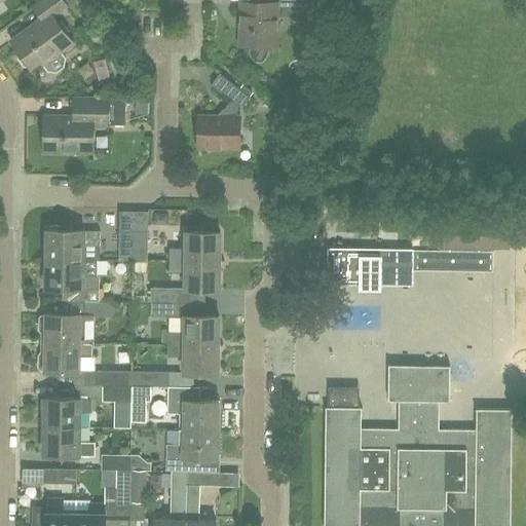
[(42,0),(34,7),(42,19),(11,40),(22,54),(20,55),(20,59),(25,66),(28,67),(29,65),(31,68),(41,60),(48,70),(58,72),(65,66),(66,58),(62,51),(73,43),(53,15),(73,1),(71,0),(42,0)]
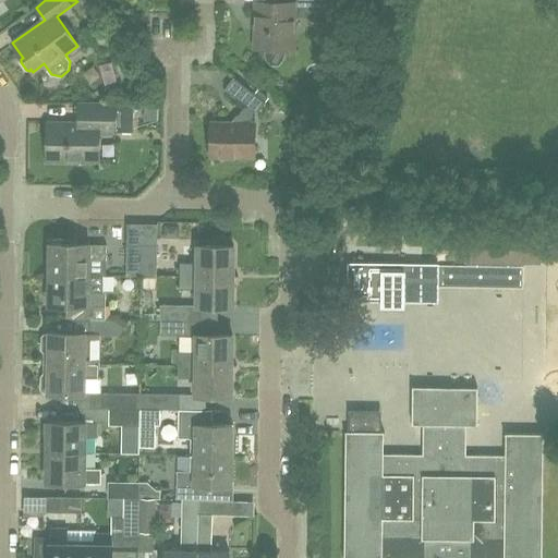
[(256,2),(256,49),(267,49),(267,55),(269,61),(273,64),(279,64),(283,60),(286,56),(286,49),(293,49),(294,17),(294,13),(322,13),(320,0),(279,0),(280,2),(269,2),(256,2)]
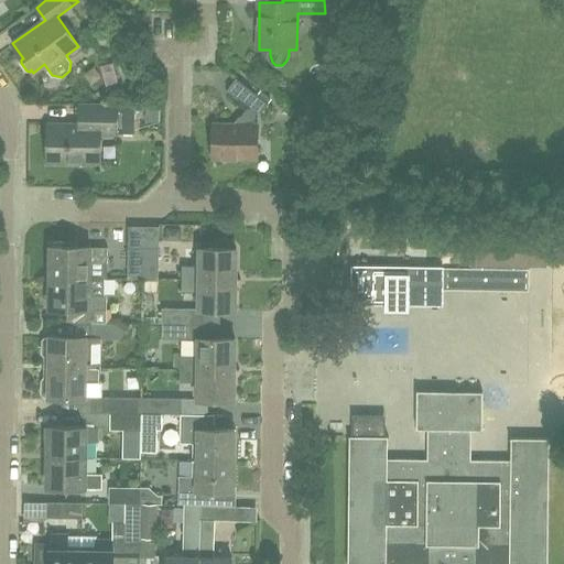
[(102,45),(117,35),(109,23),(94,32),(102,45)]
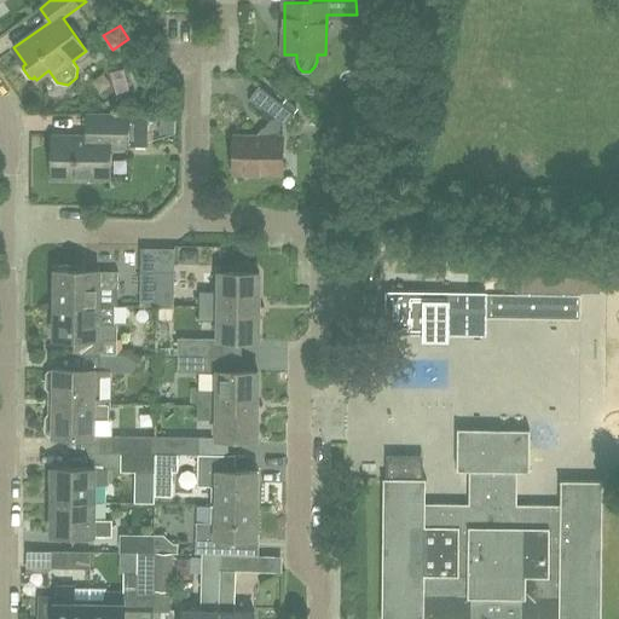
[(287,125),(295,115),(278,103),(267,116),(271,119),(264,128),(264,138),(235,138),(233,175),(283,175),(283,138),(279,138),(279,125),(287,125)]
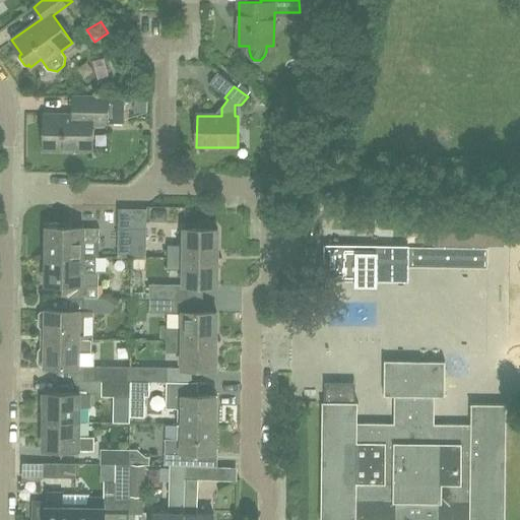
[(108,98),(73,98),(73,116),(45,116),(45,151),(93,151),(92,124),(108,124),(108,123),(125,123),(125,98),(108,98)]
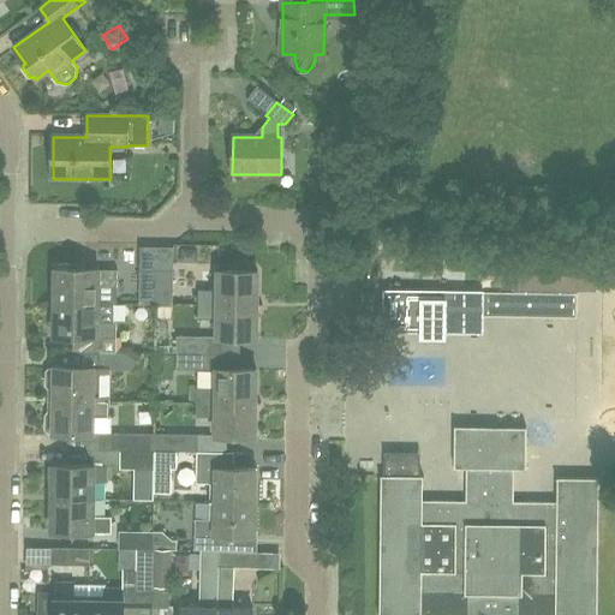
[(156,305),(157,246),(141,246),(139,272),(139,305),(156,305)]
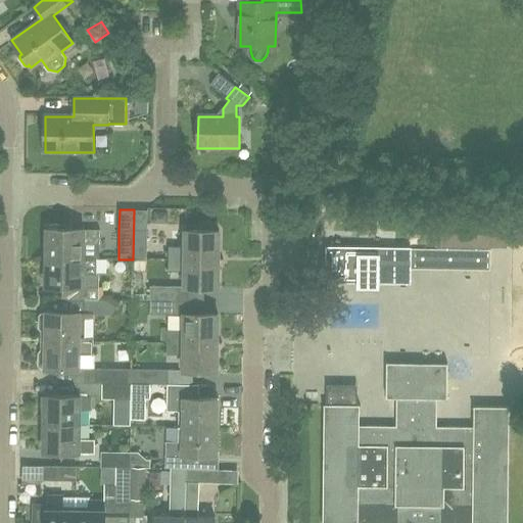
[(133,259),(146,259),(147,259),(147,231),(148,209),(134,209),(133,259)]
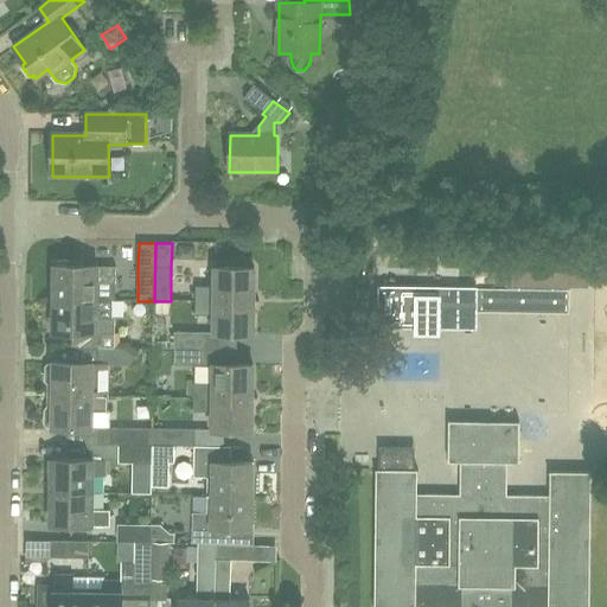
[(577,286),(577,257),(532,256),(509,256),(509,285),(577,286)]
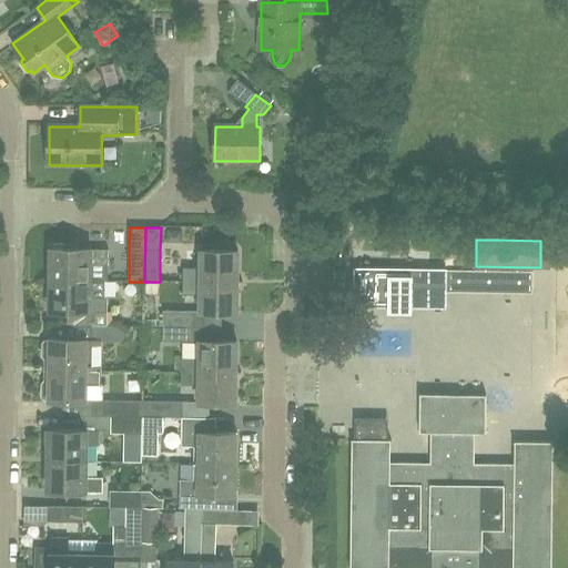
[(91,281),(105,281),(105,280),(109,280),(109,265),(109,251),(52,250),(52,281),(91,281)]
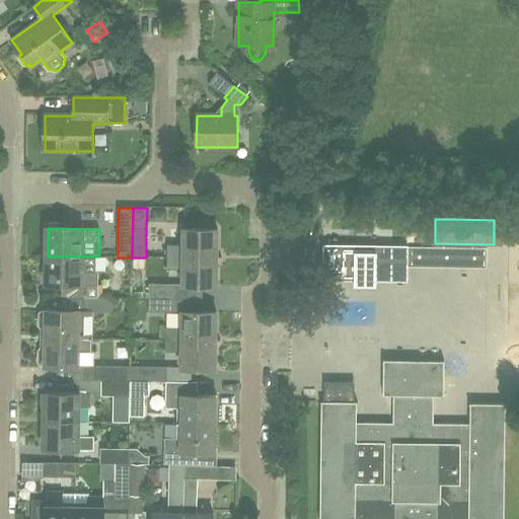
[(168,257),(218,258),(218,230),(183,229),(183,244),(168,244),(168,257)]
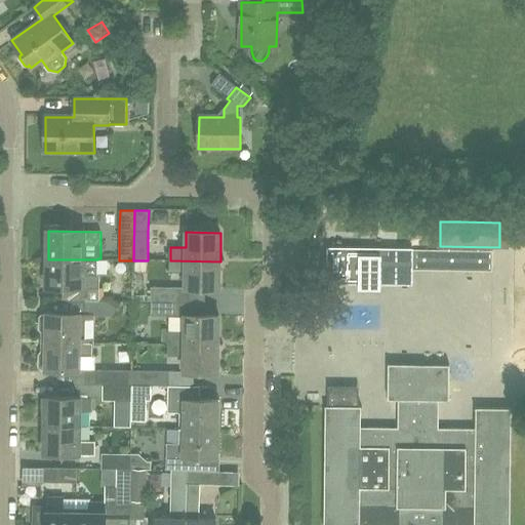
[(412,270),(412,250),(329,249),(328,283),(361,283),(360,288),(380,288),(380,283),(412,283),(412,270)]
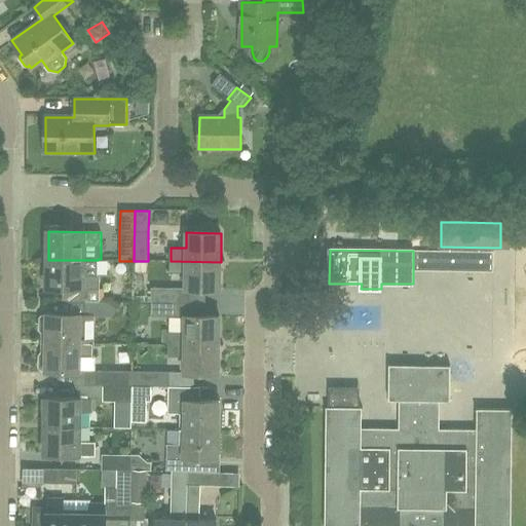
[(413,251),(413,270),(493,271),(494,251),(413,251)]
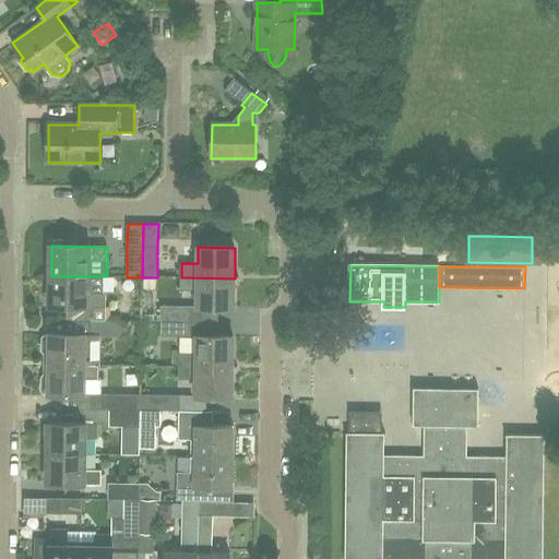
[(91,321),(119,321),(119,317),(111,317),(110,306),(106,306),(106,293),(104,293),(104,276),(90,276),(51,276),(50,306),(78,307),(78,321),(91,321)]
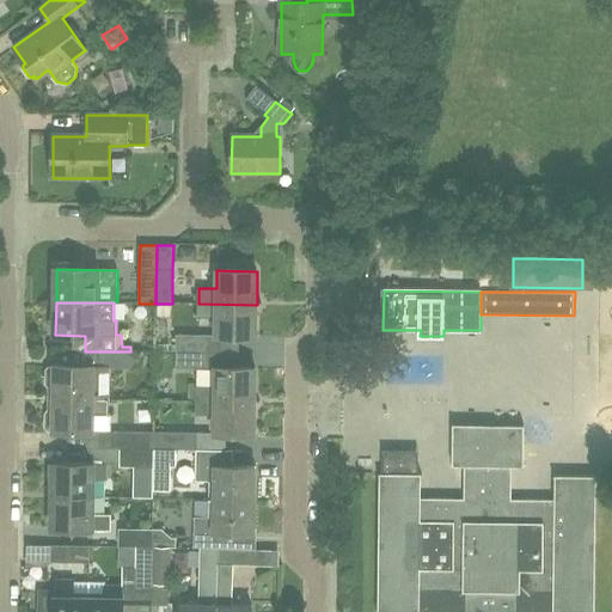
[(256,338),(257,305),(199,304),(199,317),(216,317),(216,337),(256,338)]
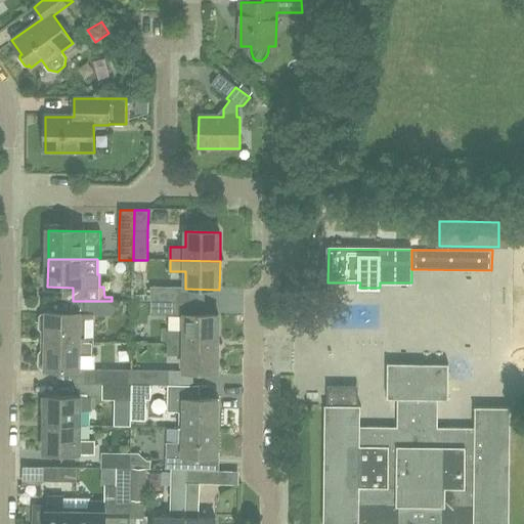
[(150,302),(179,302),(180,288),(150,288),(150,302)]
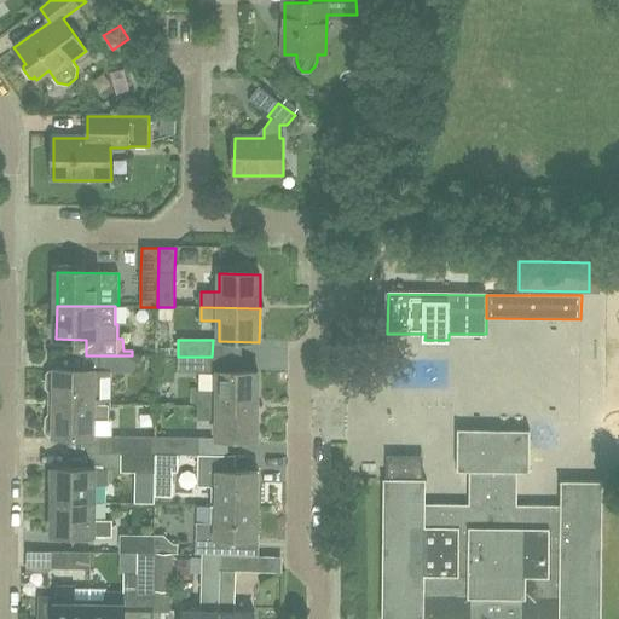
[(100,356),(100,371),(56,370),(56,372),(51,372),(48,375),(48,389),(51,392),(55,392),(55,404),(104,404),(110,404),(111,372),(134,374),(136,356),(132,356),(100,356)]
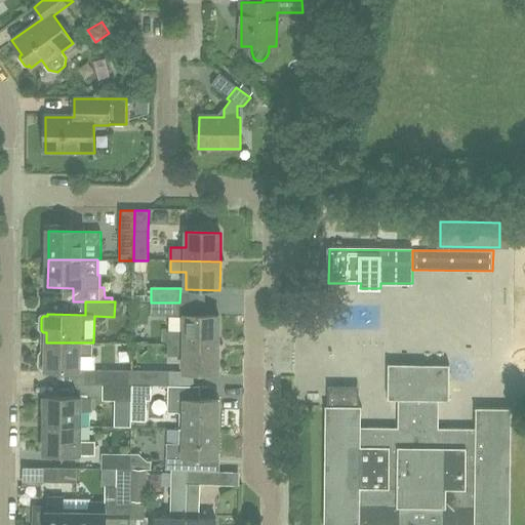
[(179,317),(179,303),(151,303),(151,317),(179,317)]
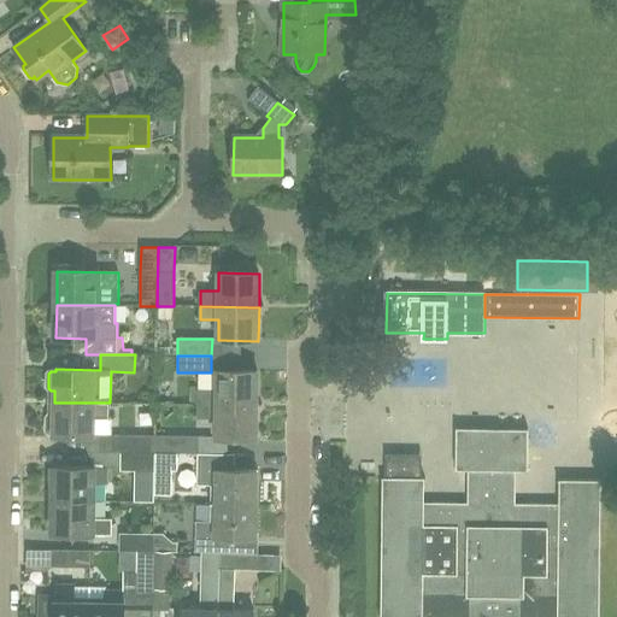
[(198,404),(257,405),(258,371),(217,371),(217,388),(199,388),(198,404)]
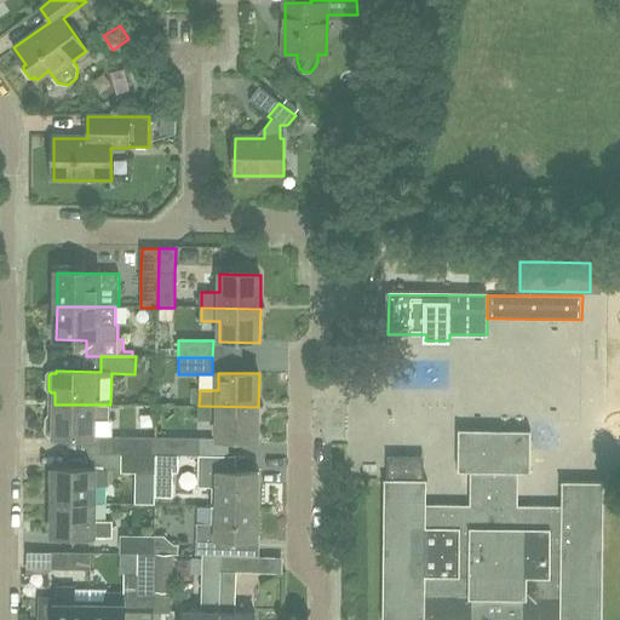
[(55,438),(95,438),(95,422),(110,422),(110,405),(104,405),(55,405),(55,417),(51,417),(47,419),(47,434),(50,436),(55,436),(55,438)]
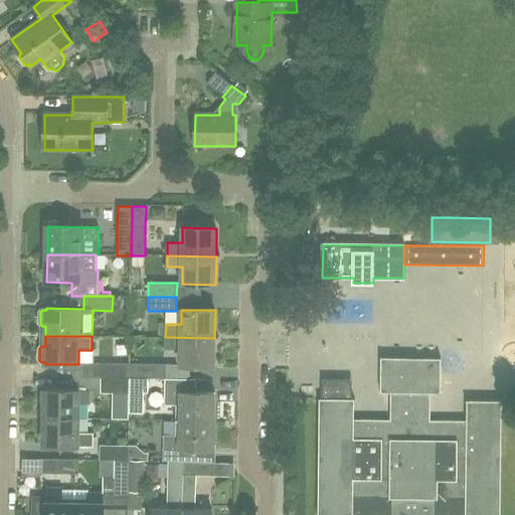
[(214,366),(214,338),(165,337),(165,349),(181,349),(181,366),(214,366)]
